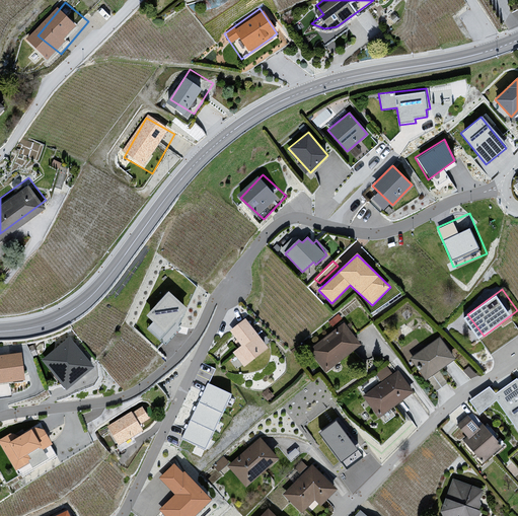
[(166,290),(140,319),(160,339),(188,309),(166,290)]
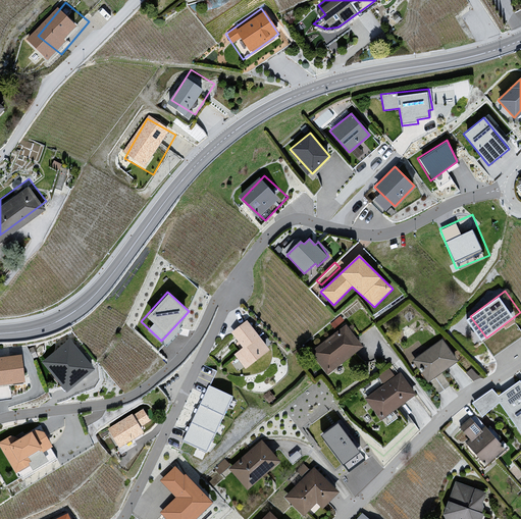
[(246,320),(230,333),(243,348),(233,354),(246,370),(270,350),(246,320)]
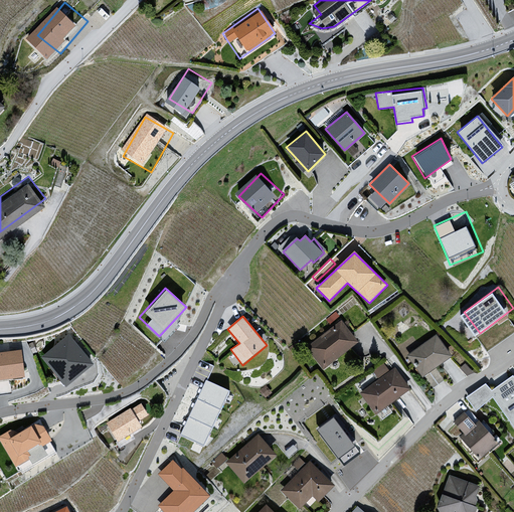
[(340,322),(307,346),(323,368),(358,342),(340,322)]
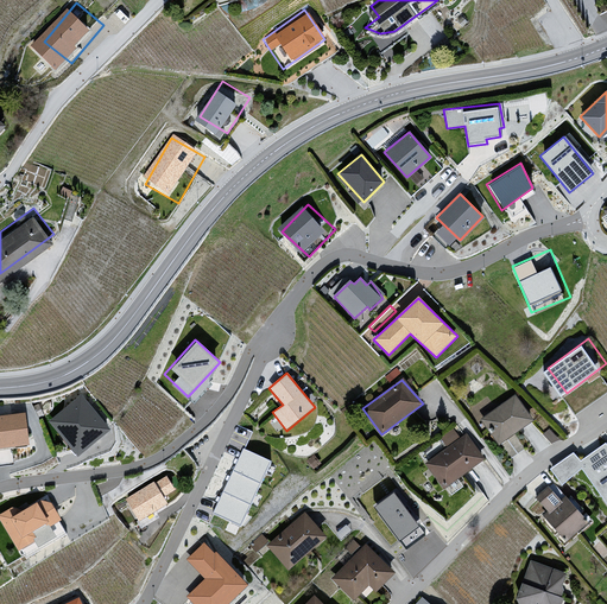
[(517,392),(480,420),(499,444),(535,420),(517,392)]
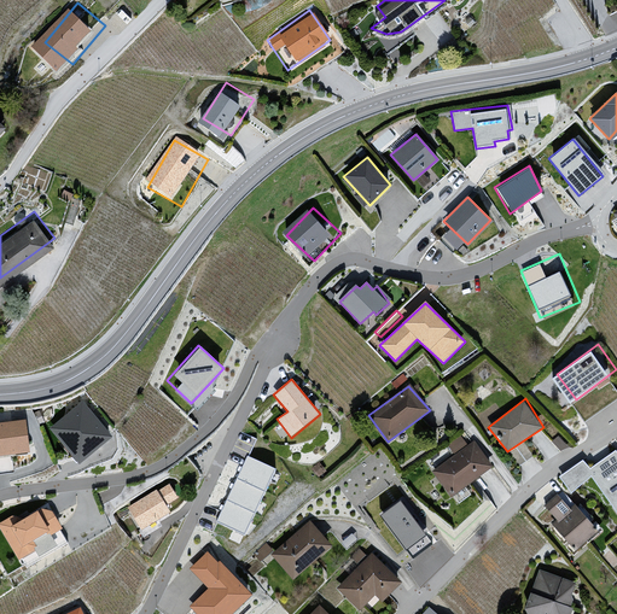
[(82,401),(51,426),(79,461),(110,436),(82,401)]
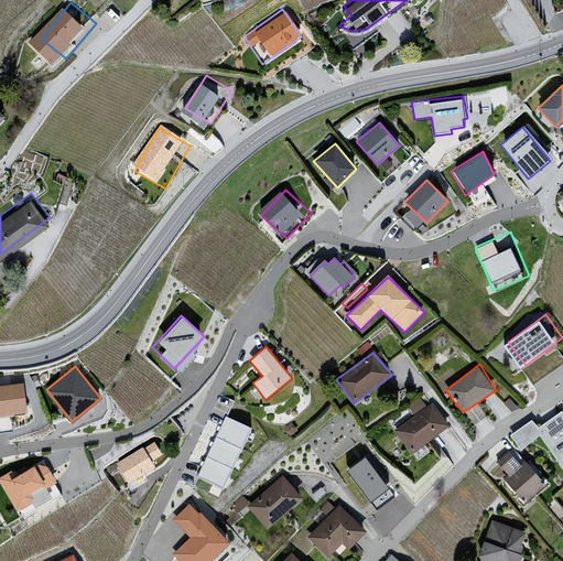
[(21,384),(0,386),(0,414),(25,412),(21,384)]
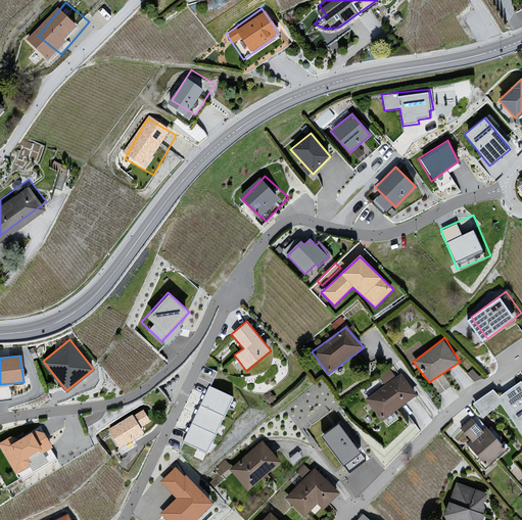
[(380,371),(383,378),(394,374),(390,366),(380,371)]
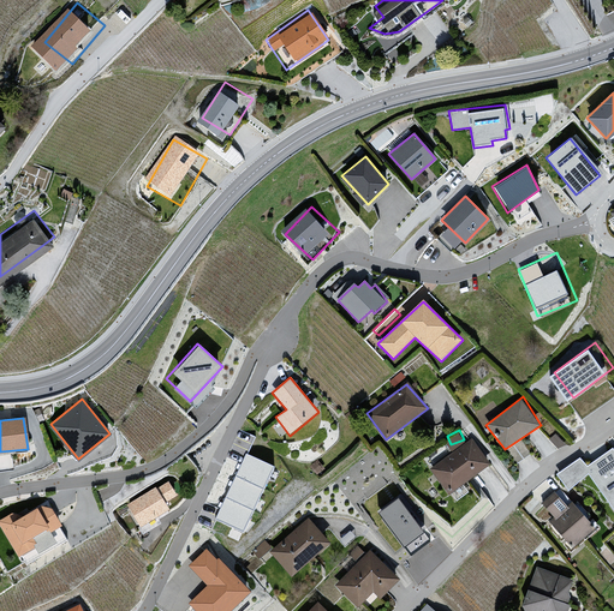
[(470,439),(428,468),(448,492),(489,463),(470,439)]
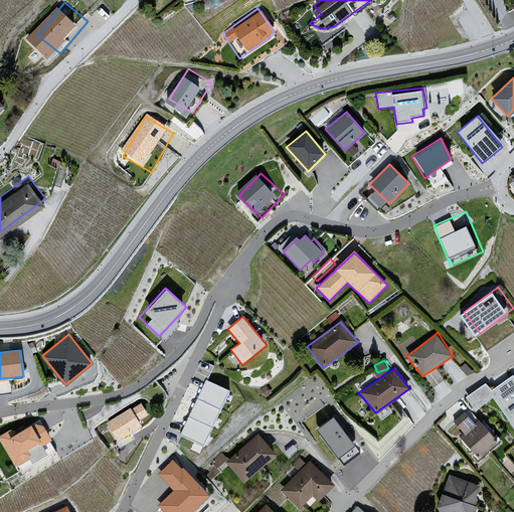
[(493,392),(513,416),(513,369),(499,382),(490,376),(470,394),(479,404),(493,392)]
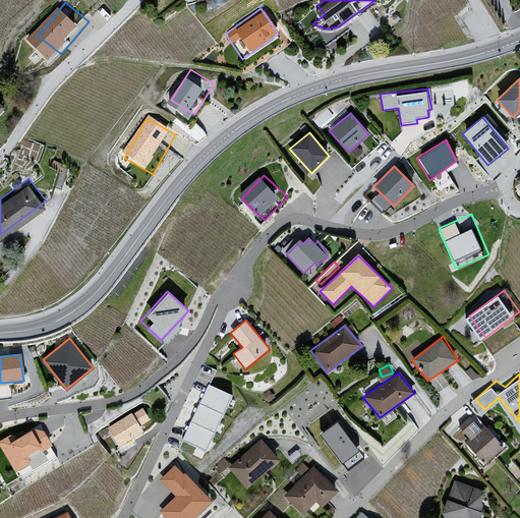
[(208,380),(182,438),(207,448),(232,390),(208,380)]
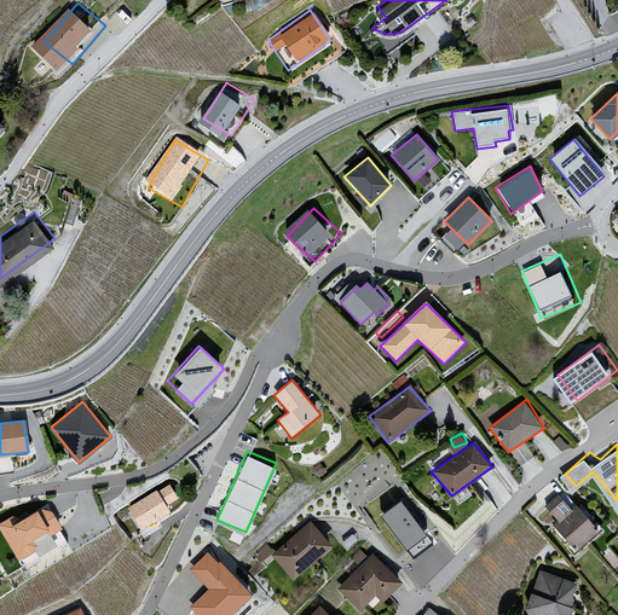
[(178,471),(131,502),(144,521),(191,491),(178,471)]
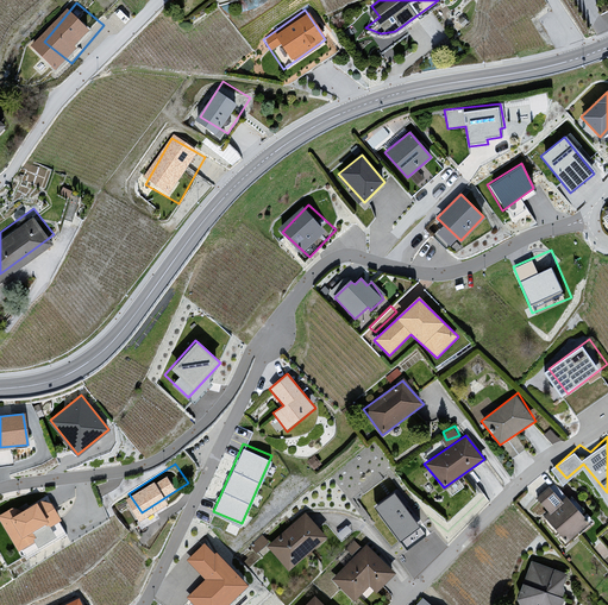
[(557,474),(528,504),(566,540),(595,509),(557,474)]
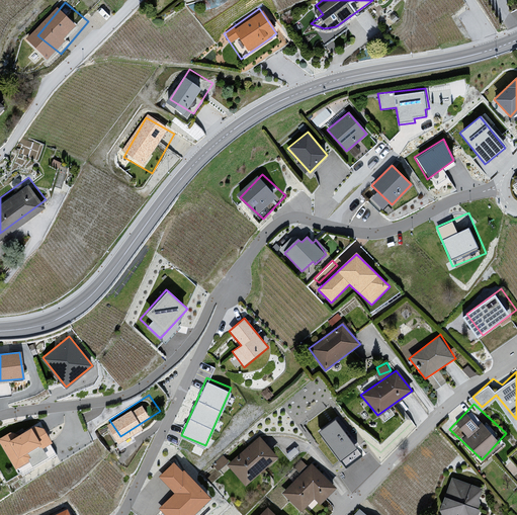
[(50,411),(10,439),(29,466),(70,438),(50,411)]
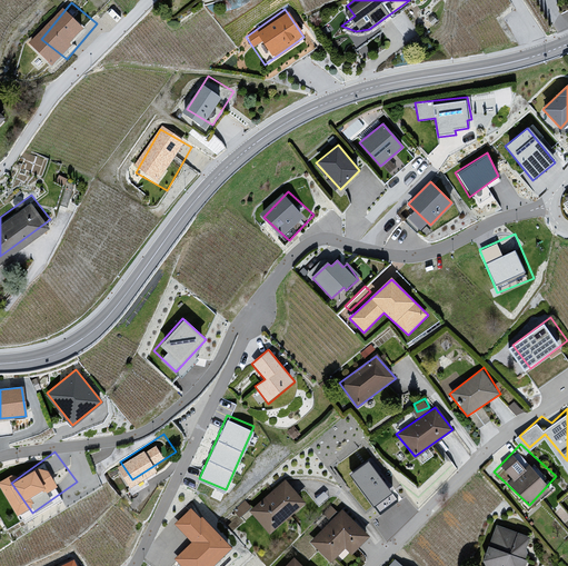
[(372,454),(352,466),(372,500),(392,489),(372,454)]
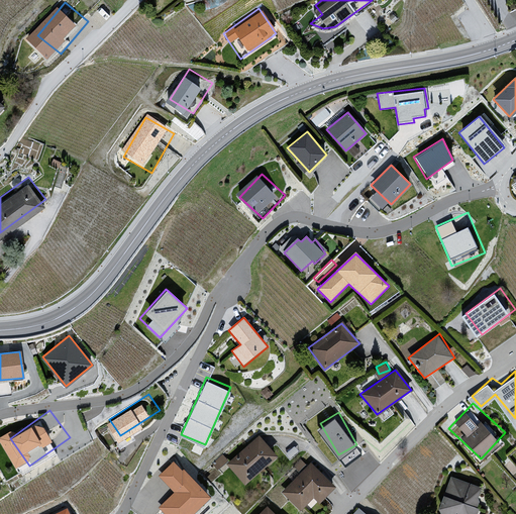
[(258,436),(224,465),(244,484),(277,456),(258,436)]
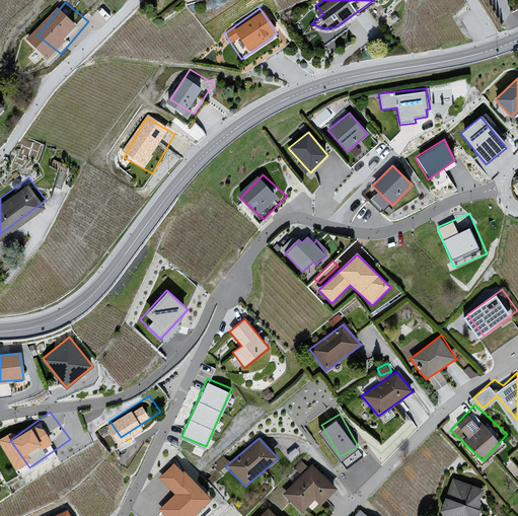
[(174,489),(158,505),(169,515),(189,515),(212,492),(174,456),(158,474),(174,489)]
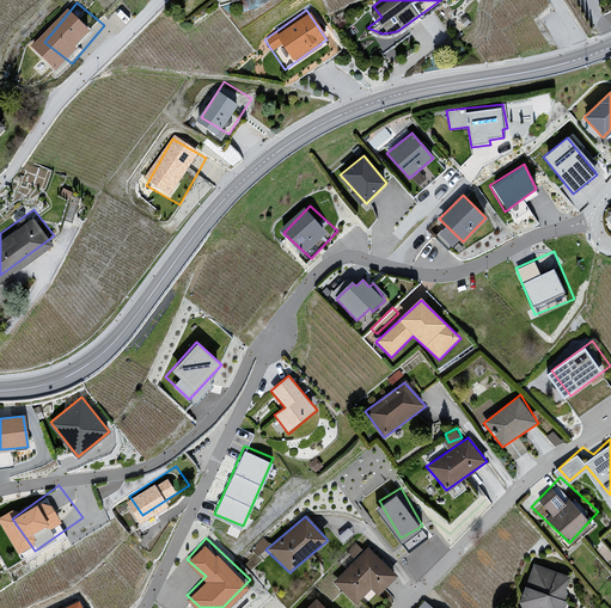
[(366,546),(331,583),(354,607),(372,589),(378,596),(396,576),(366,546)]
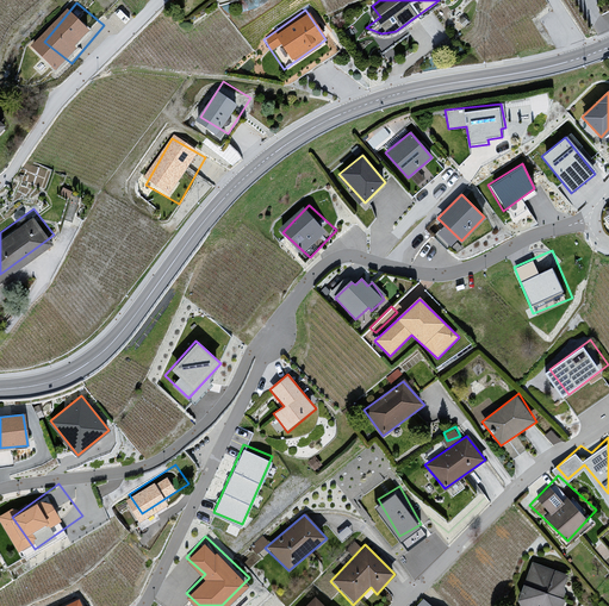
[(533,551),(519,598),(547,605),(565,605),(578,564),(533,551)]
